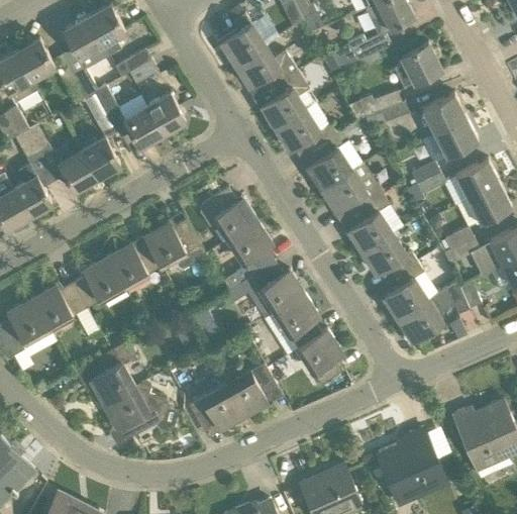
[(289,0),(282,4),(294,27),(304,20),(298,10),(293,0),(289,0)]
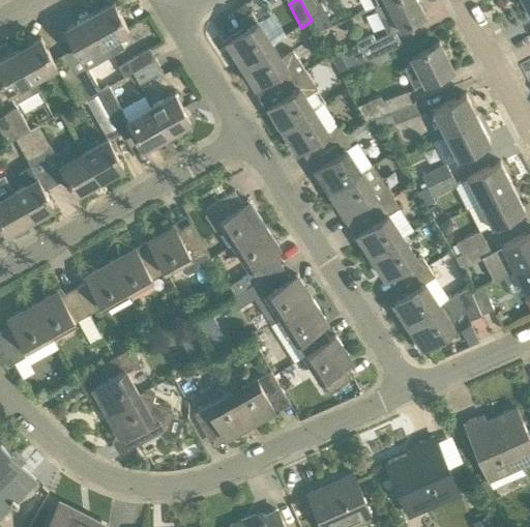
[(317,4),(315,0),(300,0),(305,10),(317,4)]
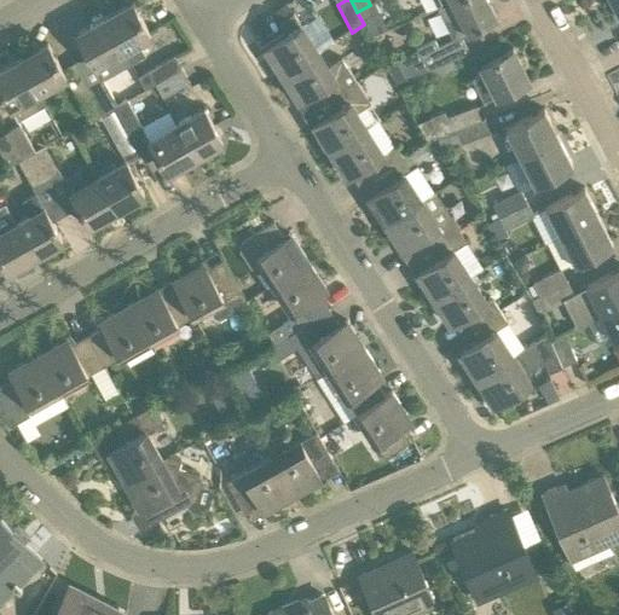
[(486,0),(458,0),(451,4),(438,11),(453,44),(439,51),(435,44),(416,53),(417,57),(398,64),(406,82),(469,56),(462,40),(482,29),(481,27),(497,19),(486,0)]
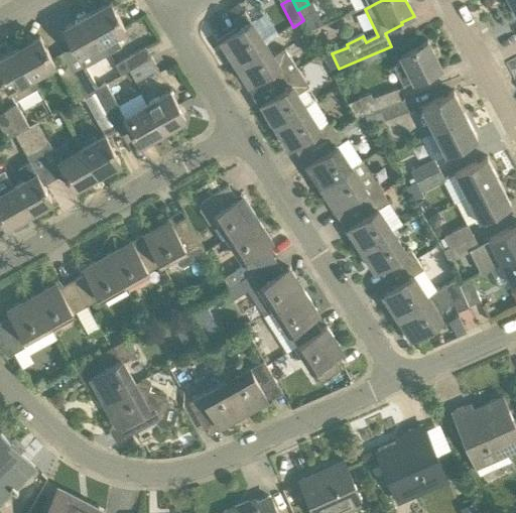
[(360,0),(365,9),(376,3),(382,0),(360,0)]
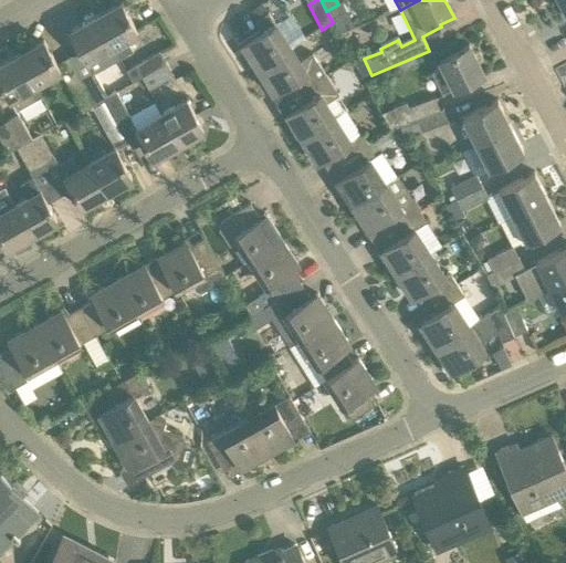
[(121,4),(96,19),(119,61),(133,53),(126,41),(137,34),(121,4)]
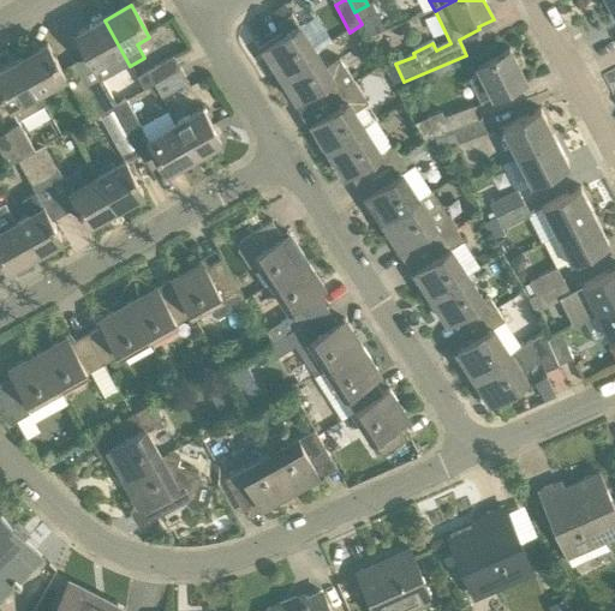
[(270,15),(276,25),(292,16),(285,5),(270,15)]
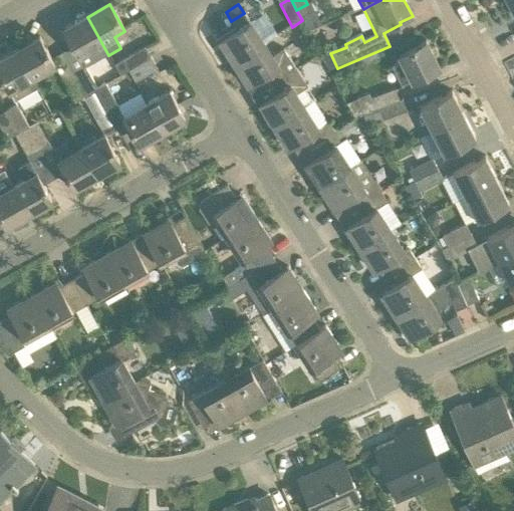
[(263,44),(250,23),(244,13),(231,21),(238,31),(220,42),(234,64),(263,44)]
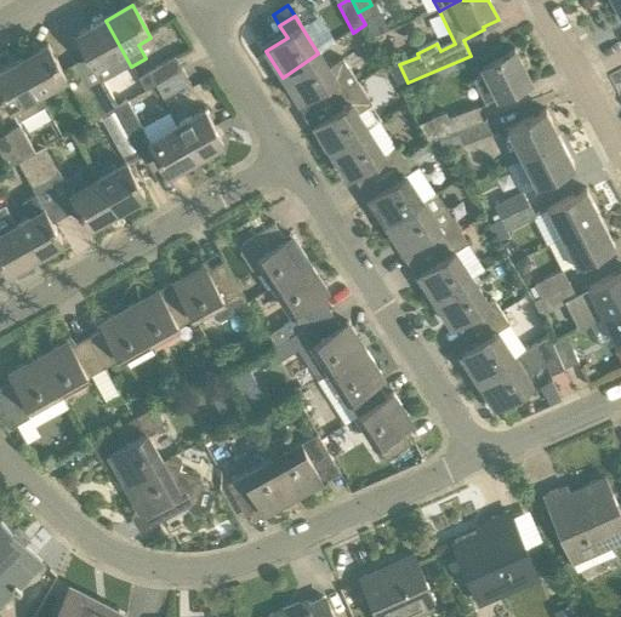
[(77,36),(89,57),(95,68),(107,61),(112,70),(119,73),(131,67),(106,21),(77,36)]
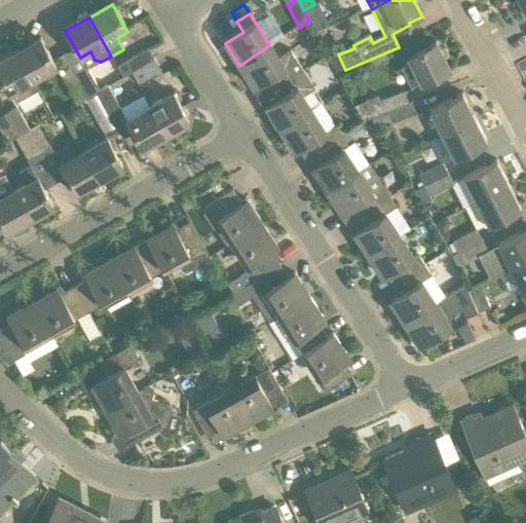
[(76,76),(65,54),(52,61),(40,40),(16,53),(32,80),(54,68),(63,80),(76,105),(84,100),(88,98),(76,76)]
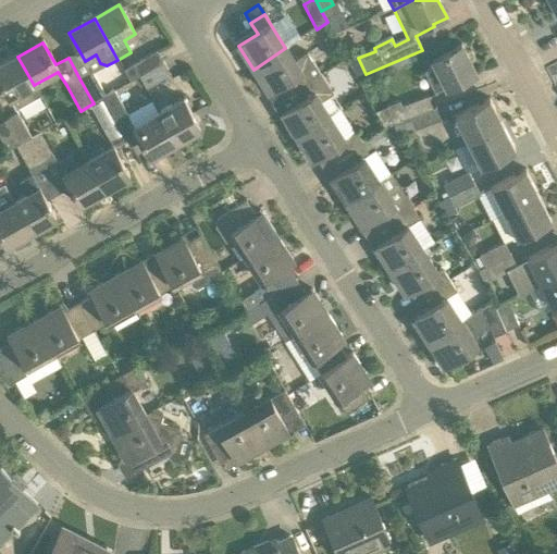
[(446,87),(446,89),(475,74),(461,46),(432,61),(435,68),(424,73),(435,94),(446,87)]
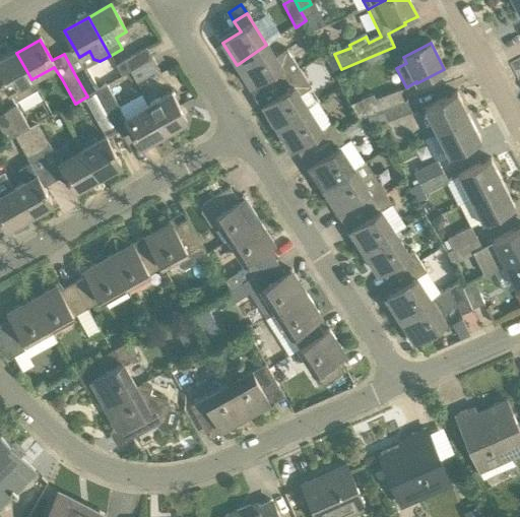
[(286,51),(275,59),(266,45),(237,65),(251,87),(261,80),(268,90),(299,70),(286,51)]
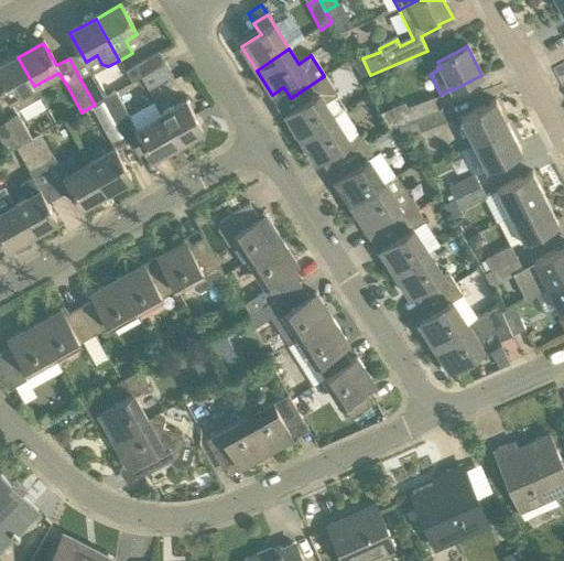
[(141,79),(165,65),(159,53),(126,72),(132,84),(141,79)]
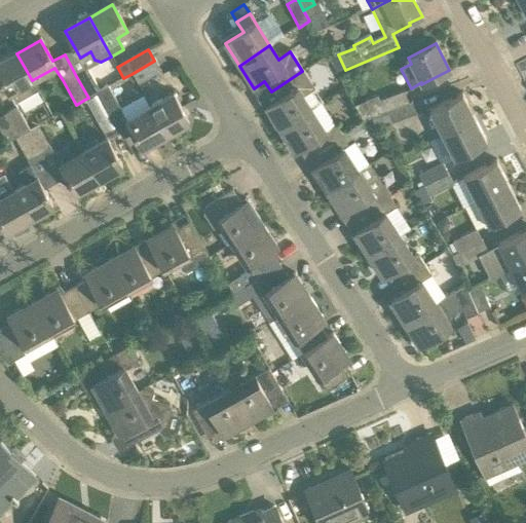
[(37,90),(32,80),(16,53),(0,62),(0,77),(14,104),(37,90)]
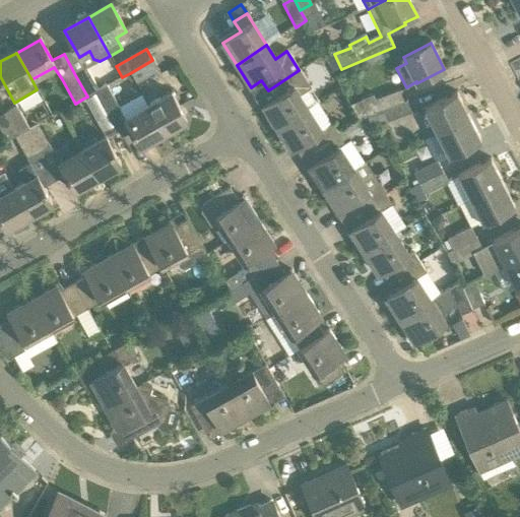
[(159,71),(152,60),(130,73),(136,84),(159,71)]
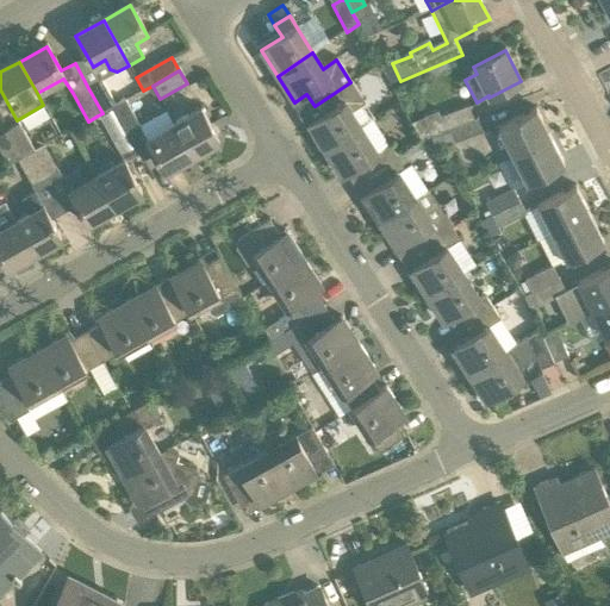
[(88,88),(103,113),(112,108),(116,106),(101,81),(88,88)]
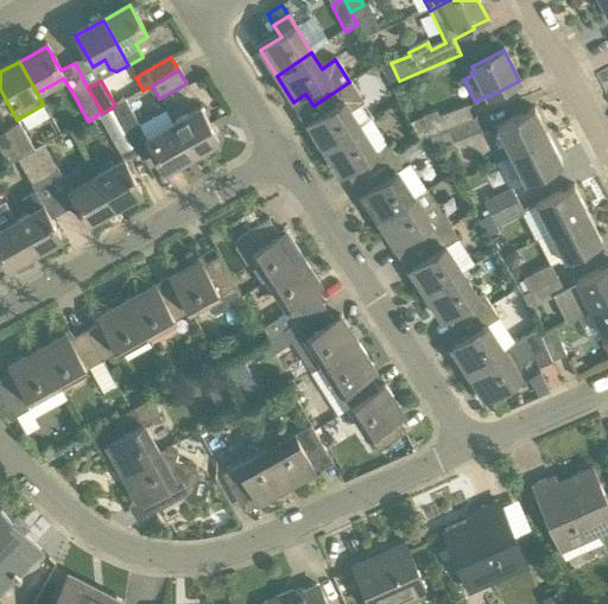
[(360,128),(350,113),(365,105),(349,82),(314,106),(321,116),(308,125),(324,151),(360,128)]
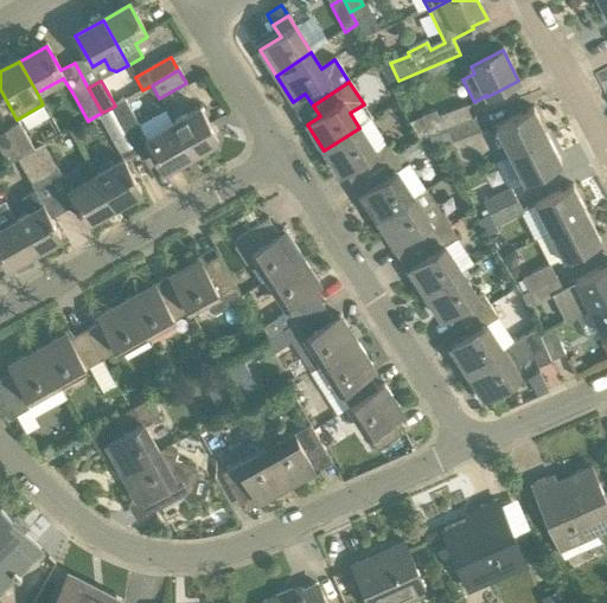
[(125,101),(115,106),(112,108),(125,133),(139,124),(125,101)]
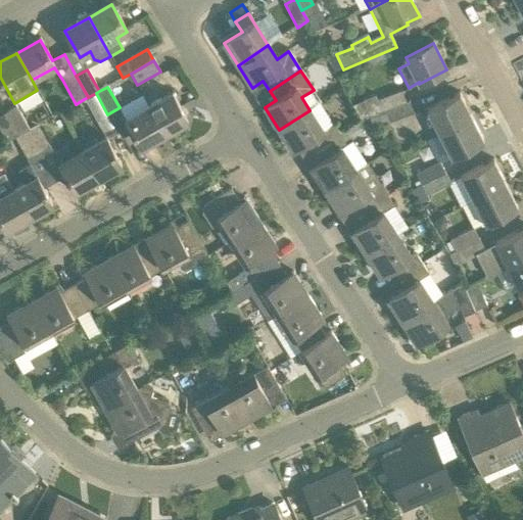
[(384,112),(407,103),(401,92),(377,101),(376,96),(352,106),(361,121),(384,111),(384,112)]
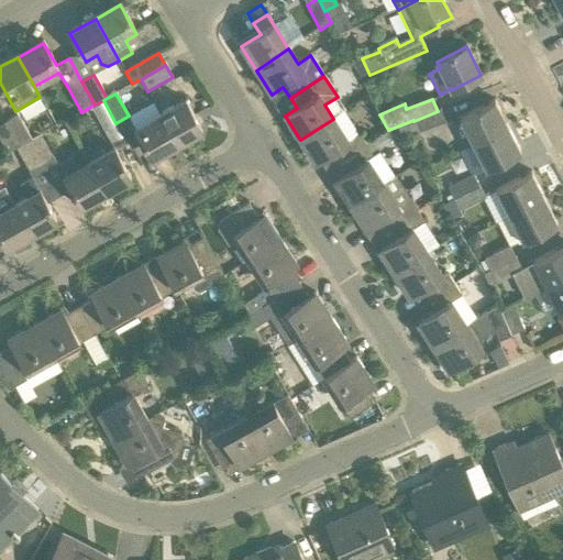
[(103,100),(95,105),(90,107),(114,150),(90,163),(107,193),(131,178),(116,151),(128,144),(116,123),(103,100)]
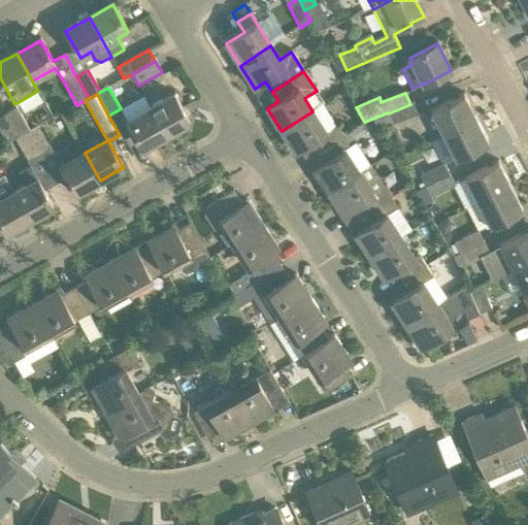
[(152,108),(166,135),(190,123),(174,95),(152,108)]
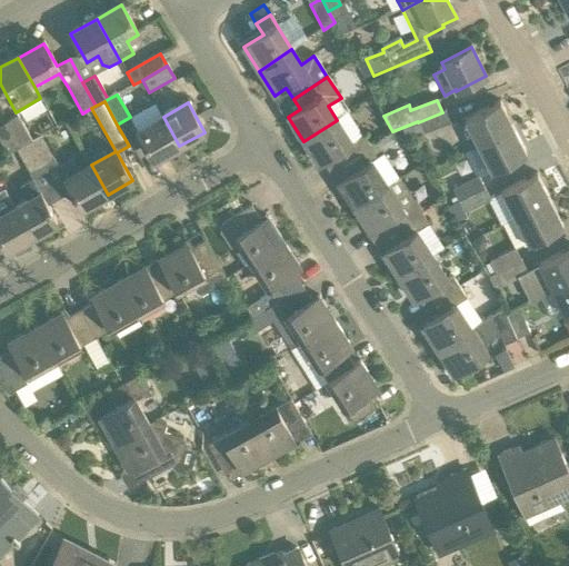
[(465,121),(478,147),(513,129),(500,102),(465,121)]
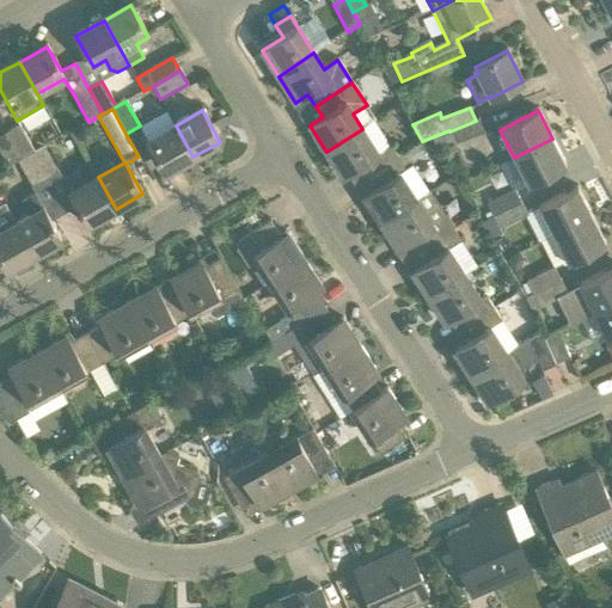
[(479,120),(476,121),(450,131),(456,145),(484,134),(479,120)]
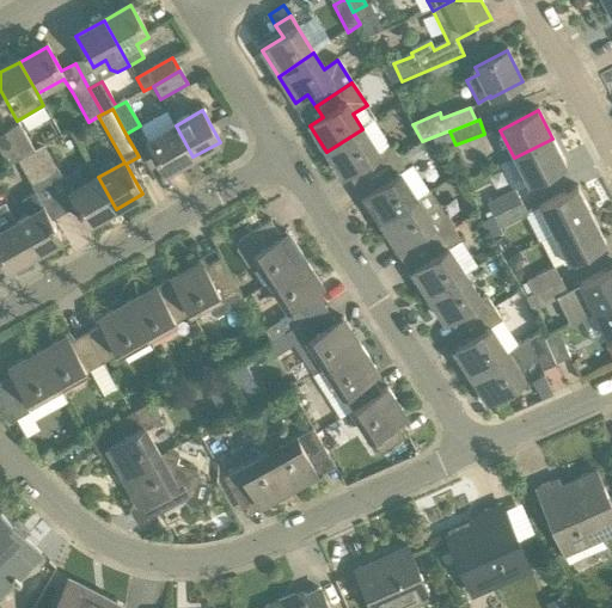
[(7,134),(22,159),(31,154),(35,152),(20,126),(7,134)]
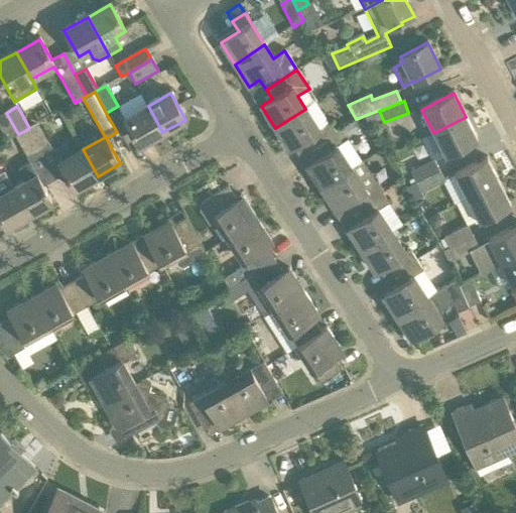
[(148,106),(124,119),(131,131),(139,145),(162,132),(148,106)]
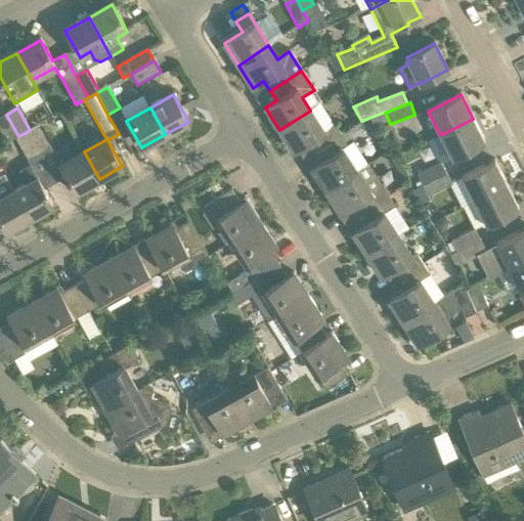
[(334,125),(332,127),(324,131),(310,111),(279,130),(294,153),(310,142),(316,152),(341,135),(334,125)]
